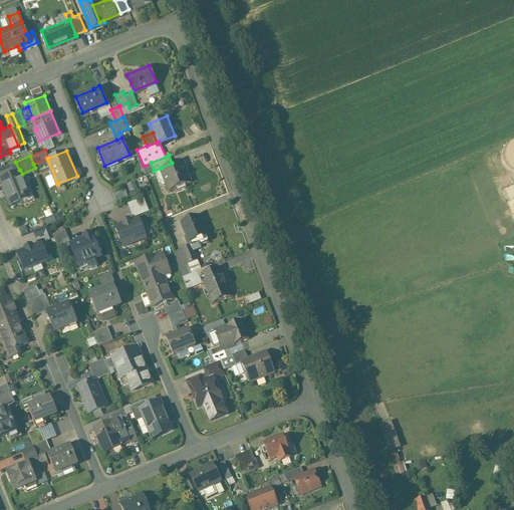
[(172,163),(161,168),(169,189),(191,181),(182,159),(172,163)]
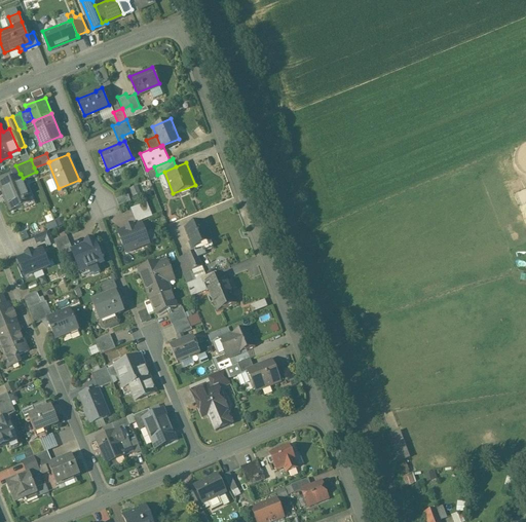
[(20,174),(0,182),(0,183),(10,209),(26,202),(23,196),(29,193),(23,178),(21,174),(20,174)]
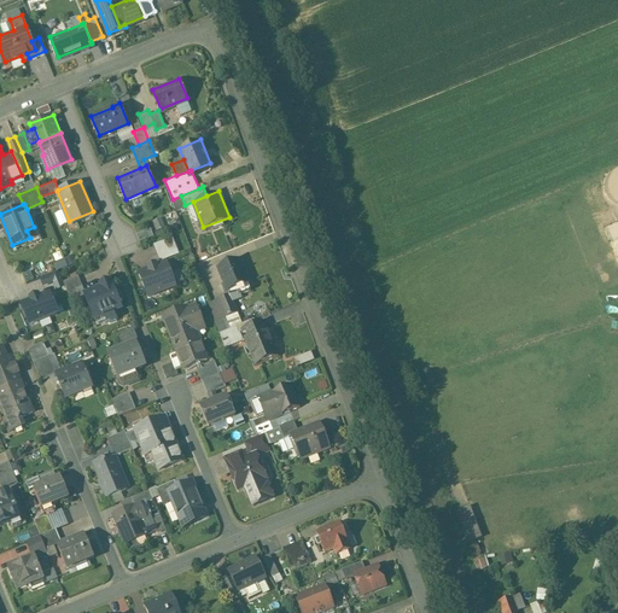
[(138,237),(152,233),(150,226),(136,229),(138,237)]
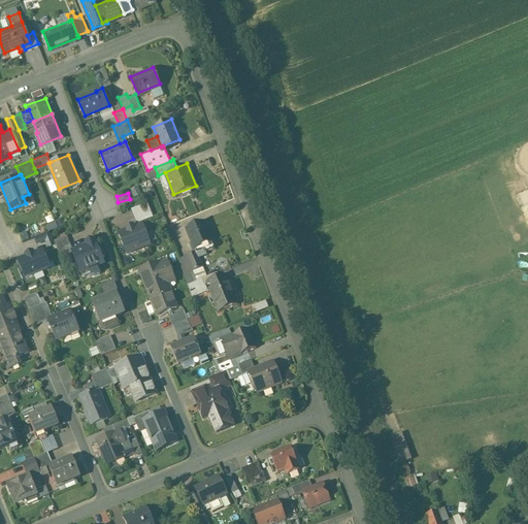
[(147,200),(142,202),(146,215),(152,213),(147,200)]
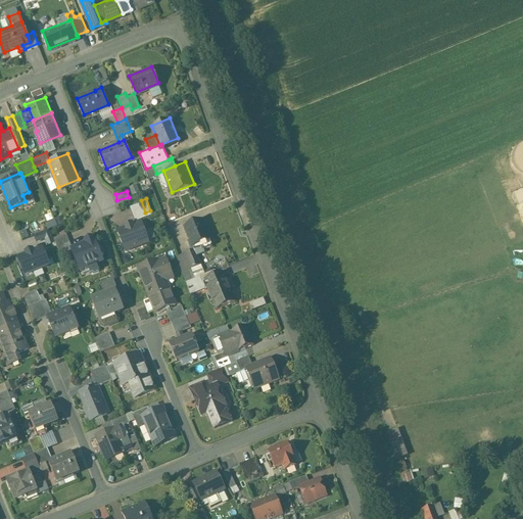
[(141,200),(130,205),(135,218),(145,213),(141,200)]
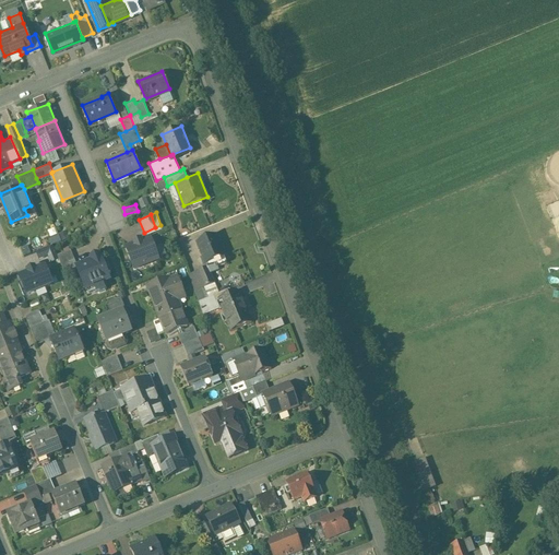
[(55,223),(46,226),(51,241),(60,238),(55,223)]
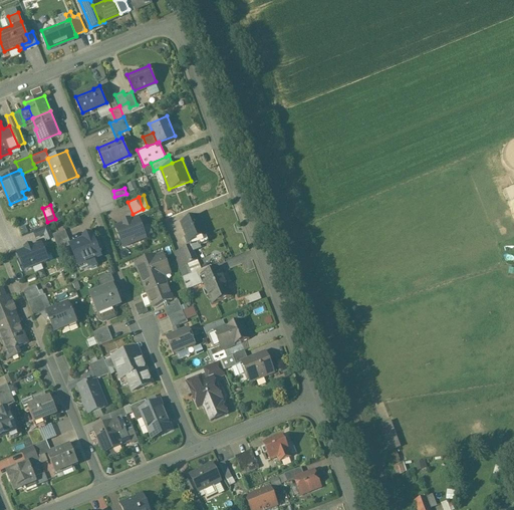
[(56,218),(62,215),(59,209),(53,211),(56,218)]
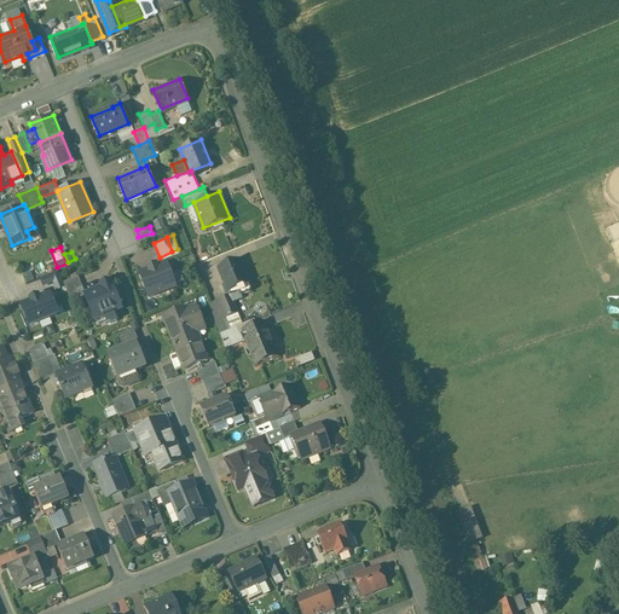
[(238,259),(219,267),(227,289),(237,285),(248,281),(238,259)]
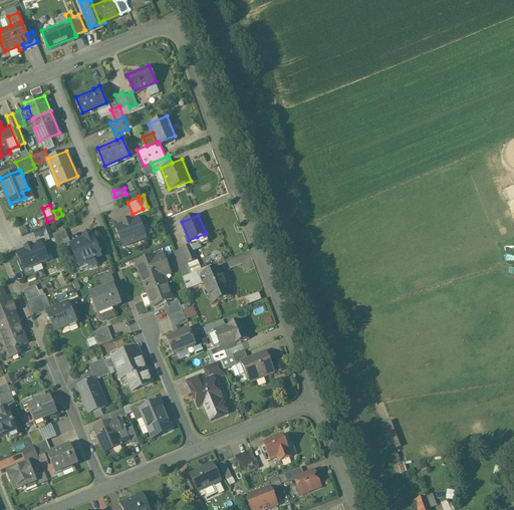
[(138,216),(130,219),(130,218),(123,220),(123,221),(115,225),(122,244),(146,236),(138,216)]
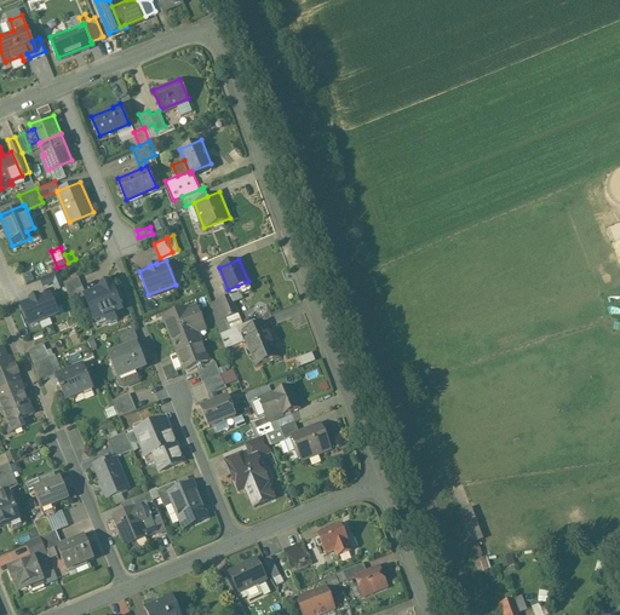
[(57,270),(46,275),(53,294),(58,305),(69,302),(57,270)]
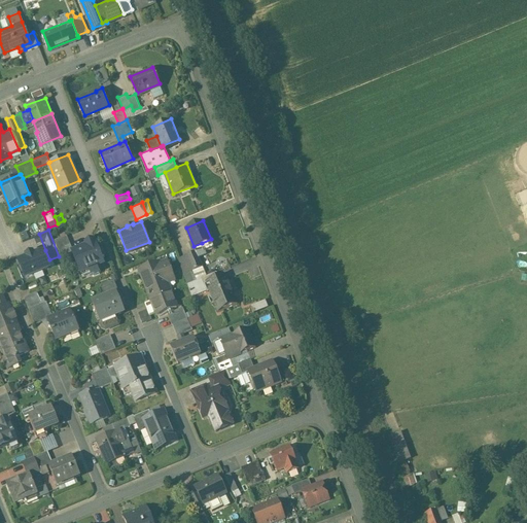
[(66,233),(54,238),(59,252),(72,246),(66,233)]
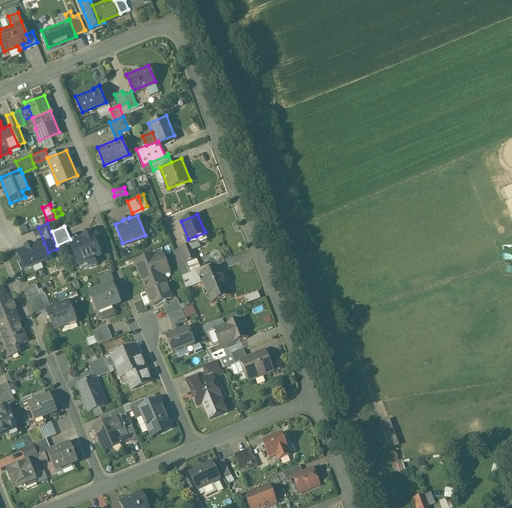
[(205,232),(196,236),(198,242),(207,239),(205,232)]
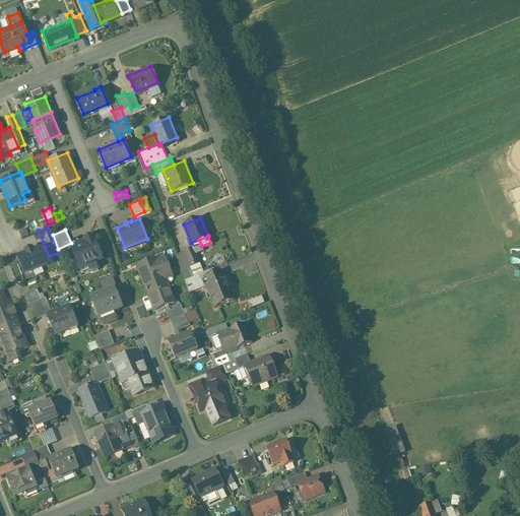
[(93,238),(70,247),(79,267),(80,267),(79,266),(87,263),(87,264),(96,260),(102,258),(103,258),(93,238)]
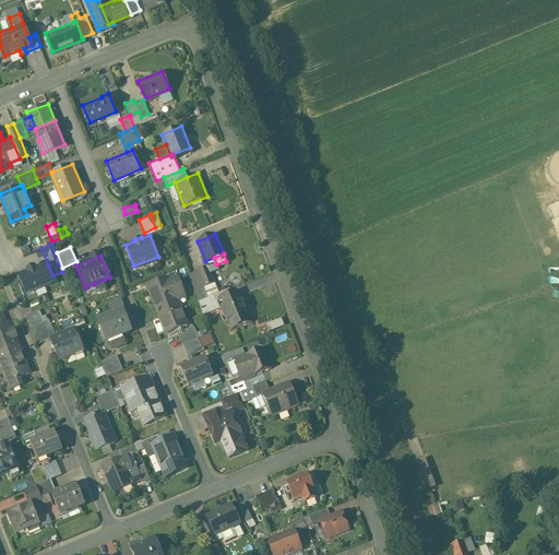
[(207,264),(197,270),(203,285),(215,281),(207,264)]
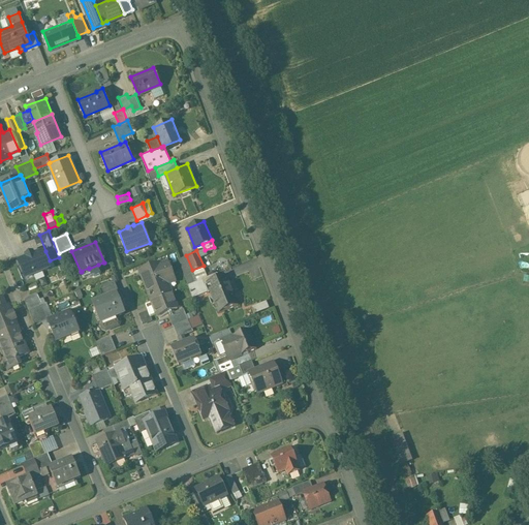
[(45,251),(18,263),(25,282),(54,271),(50,260),(45,251)]
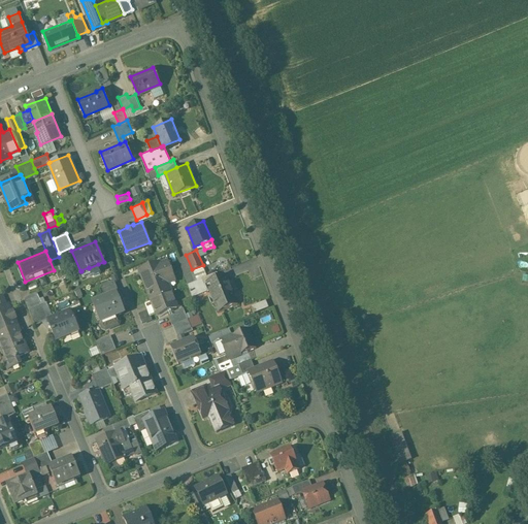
[(160,261),(139,268),(151,297),(170,290),(165,276),(172,273),(167,259),(160,262),(160,261)]
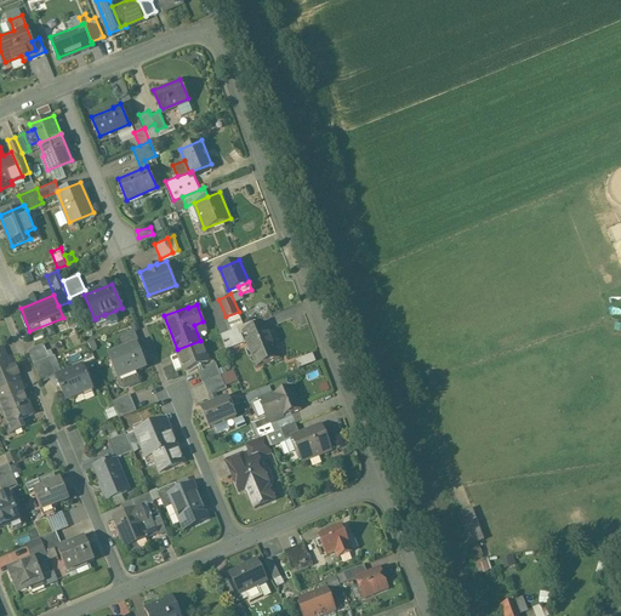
[(115,311),(104,315),(107,321),(110,323),(117,320),(118,317),(115,311)]
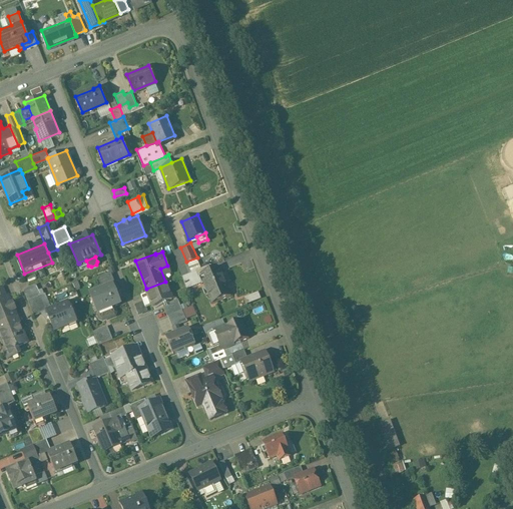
[(211,264),(196,270),(201,282),(203,281),(201,274),(213,269),(211,264)]
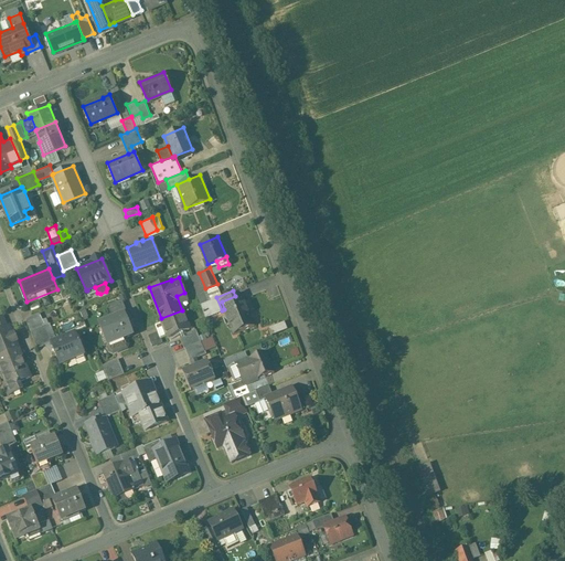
[(254,324),(242,294),(235,296),(222,302),(224,309),(234,332),(254,324)]
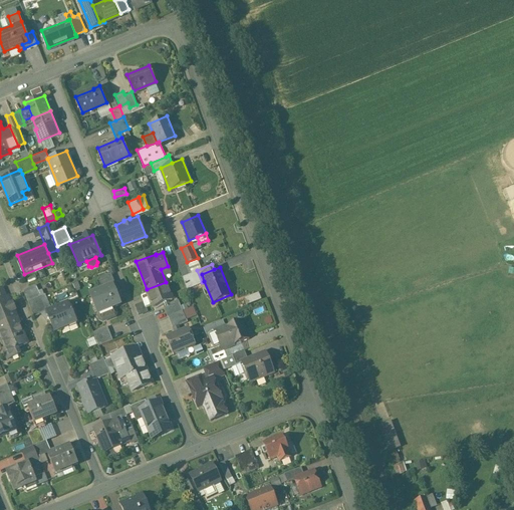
[(36,282),(23,288),(28,299),(40,294),(44,292),(42,287),(38,289),(36,282)]
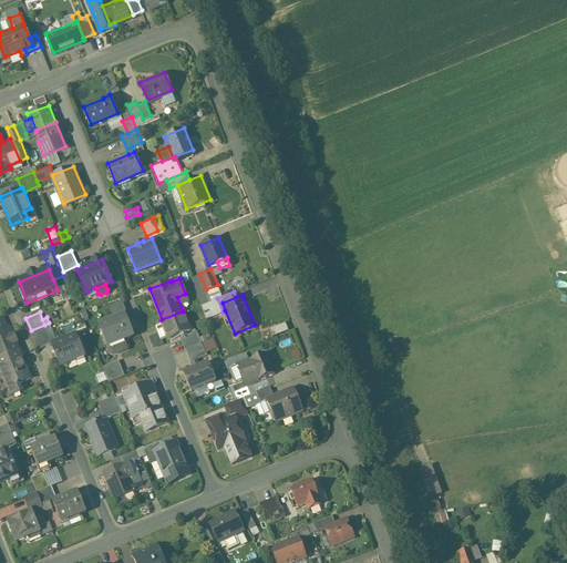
[(183,311),(162,319),(168,336),(189,328),(183,311)]
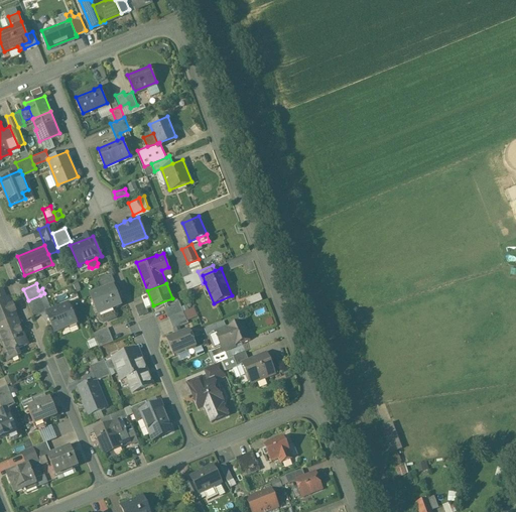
[(114,284),(91,294),(98,313),(121,303),(119,297),(114,284)]
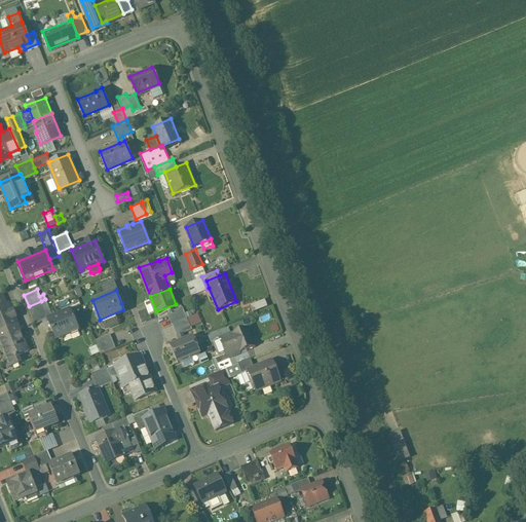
[(263,297),(250,302),(253,308),(266,303),(263,297)]
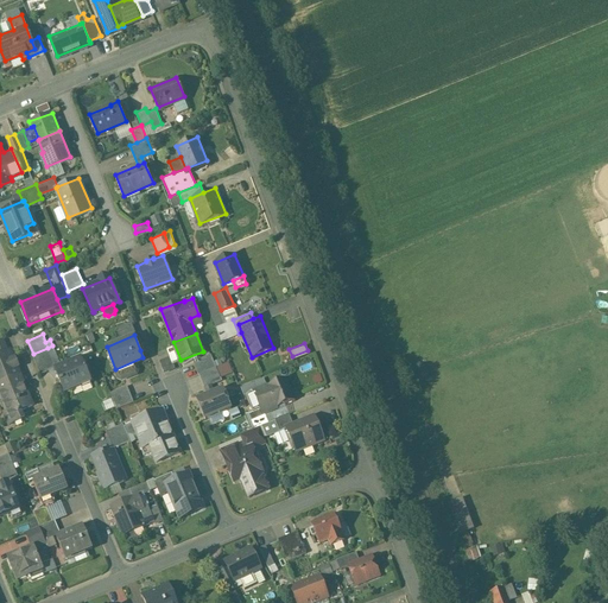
[(55,365),(48,348),(33,354),(40,372),(55,365)]
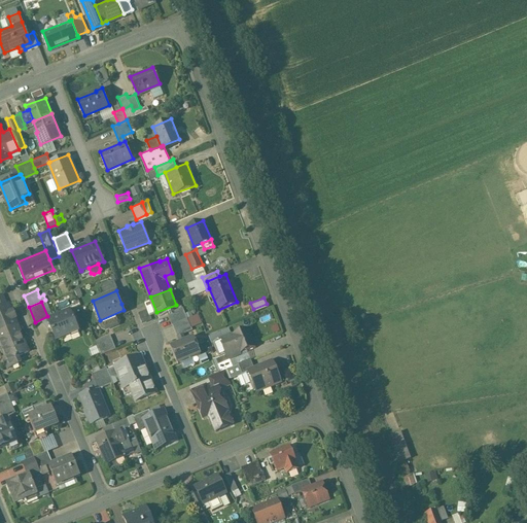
[(0,306),(0,329),(13,324),(13,325),(14,324),(12,318),(14,317),(8,303),(6,303),(0,306)]
